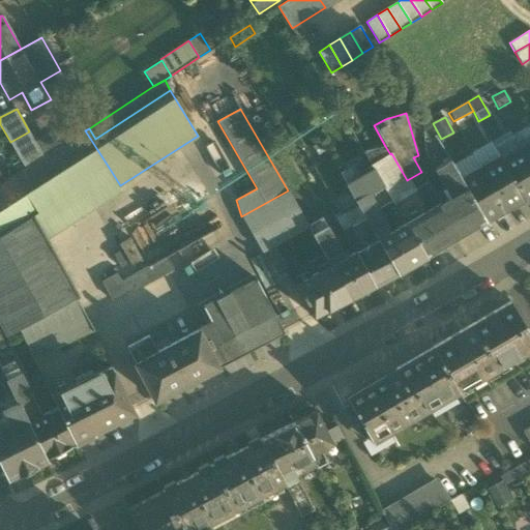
[(529,143),(529,126),(513,137),(521,149),(529,143)]
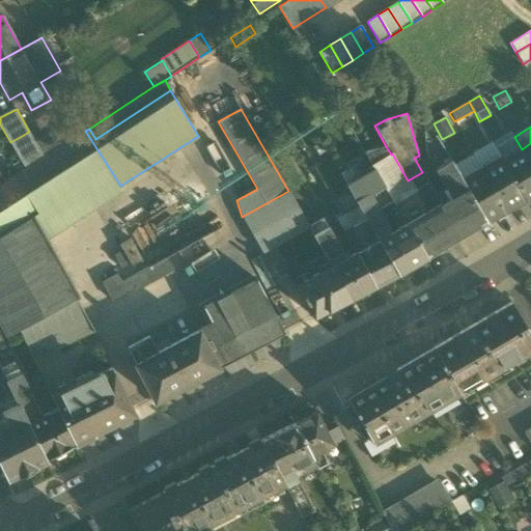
[(50,131),(34,141),(44,158),(59,148),(50,131)]
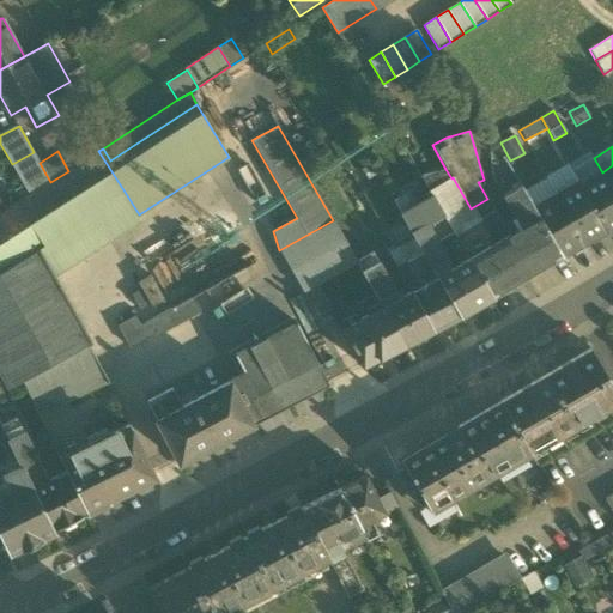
[(125,192),(98,151),(80,163),(107,205),(125,192)]
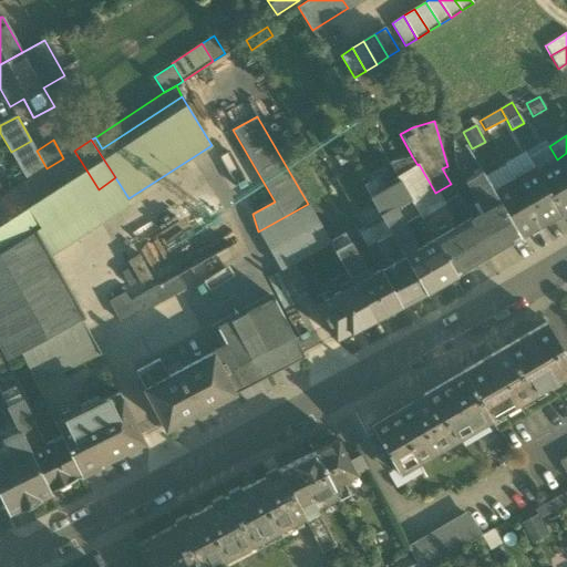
[(37,151),(31,141),(11,152),(28,181),(37,175),(47,168),(37,151)]
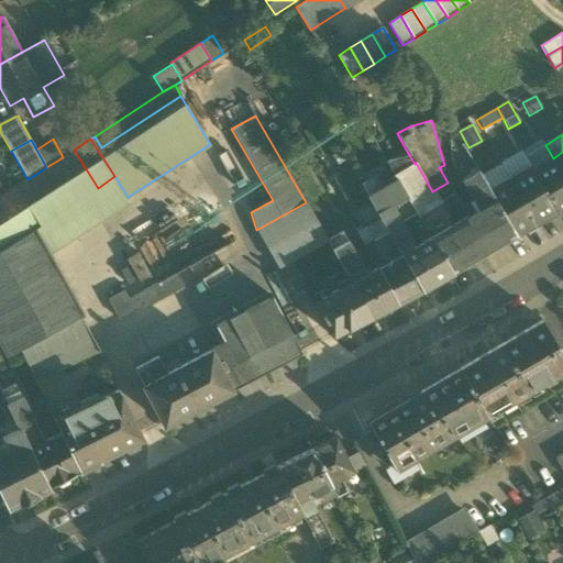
[(553,158),(545,145),(525,156),(531,167),(531,166),(533,169),(553,158)]
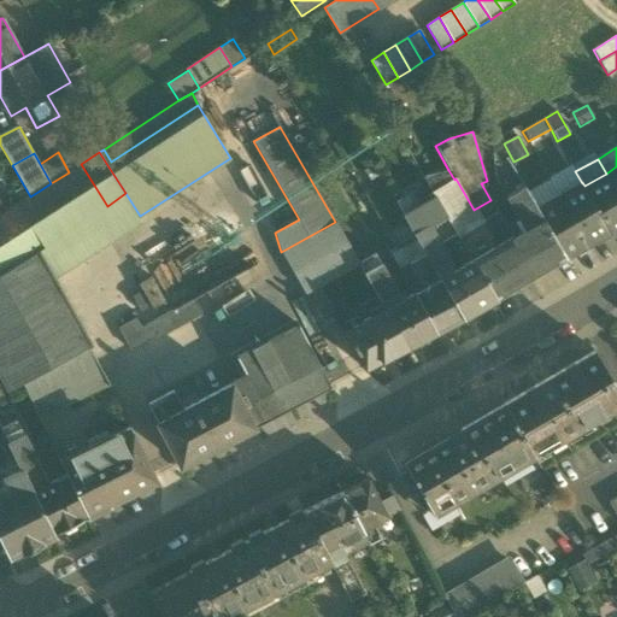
[(52,272),(140,216),(125,193),(107,206),(81,164),(69,172),(51,183),(40,191),(66,231),(45,246),(47,247),(34,256),(87,348),(88,347),(93,345),(52,272)]
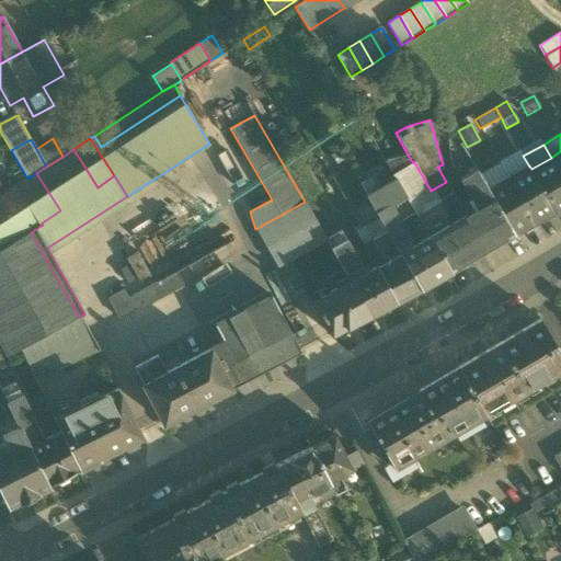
[(529,167),(523,156),(521,151),(500,162),(508,178),(529,167)]
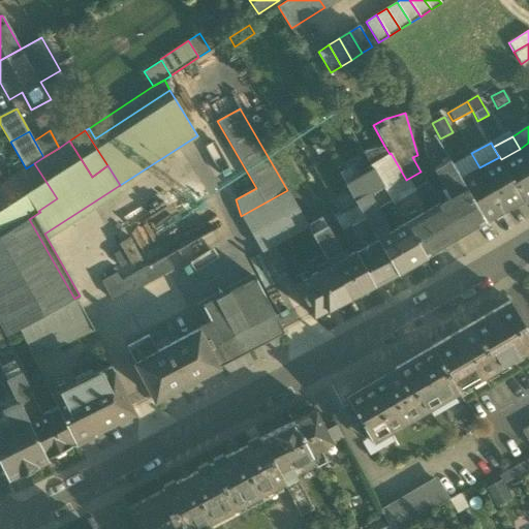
[(528,143),(520,149),(528,164),(528,143)]
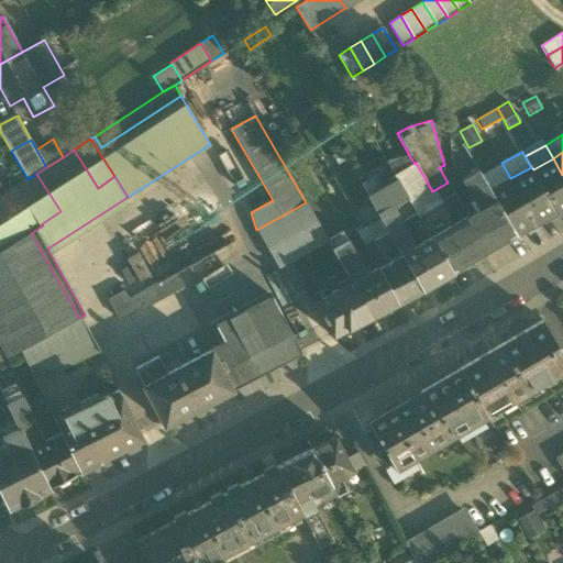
[(415,164),(409,155),(386,161),(395,175),(415,164)]
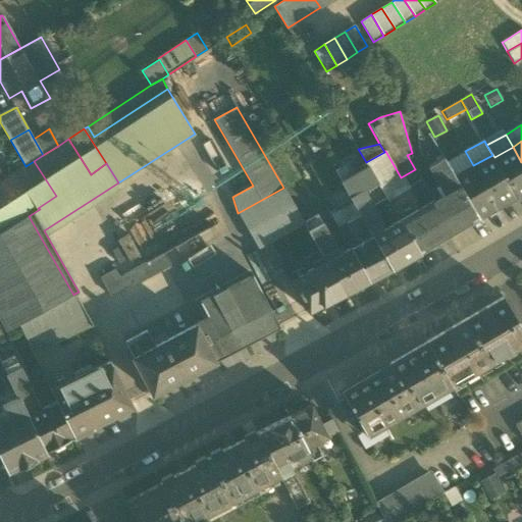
[(521,162),(513,147),(494,157),(494,158),(516,196),(516,197),(518,200),(521,197),(521,162)]
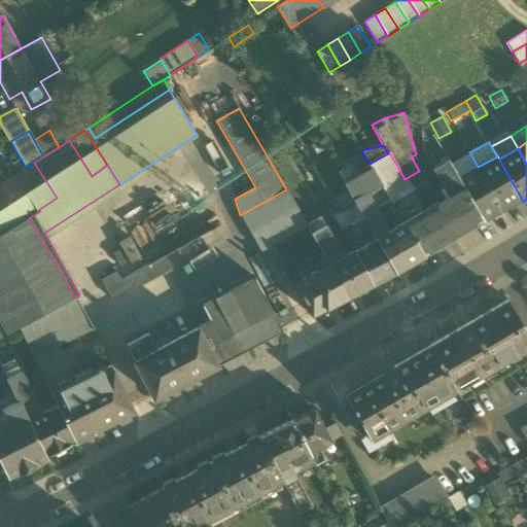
[(390,200),(402,221),(423,255),(455,237),(436,204),(424,182),(411,189),(405,179),(389,152),(388,153),(370,164),(372,168),(390,200)]
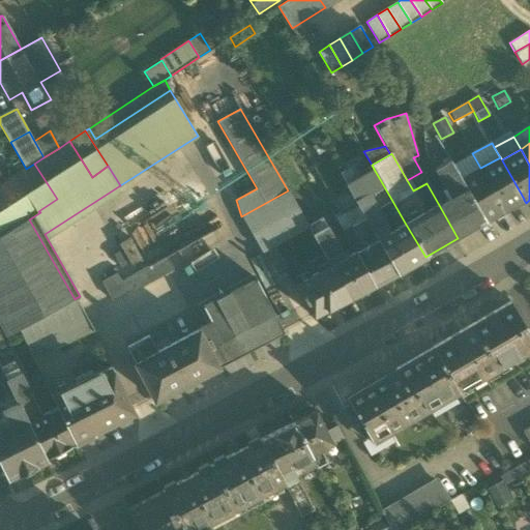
[(480,168),(472,153),(453,165),(462,179),(480,168)]
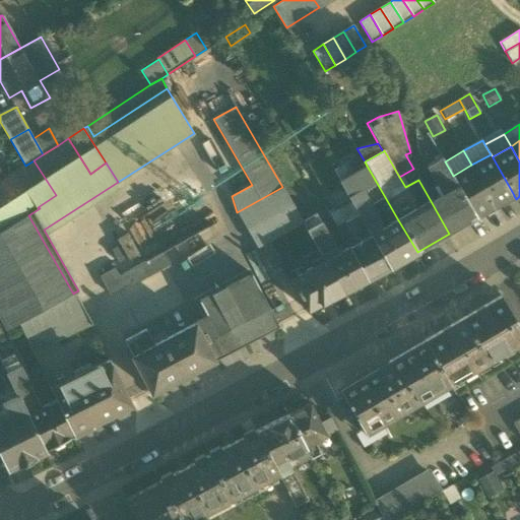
[(491,154),(471,165),(496,206),(514,196),(514,195),(493,157),(493,156),(491,153),(491,154)]
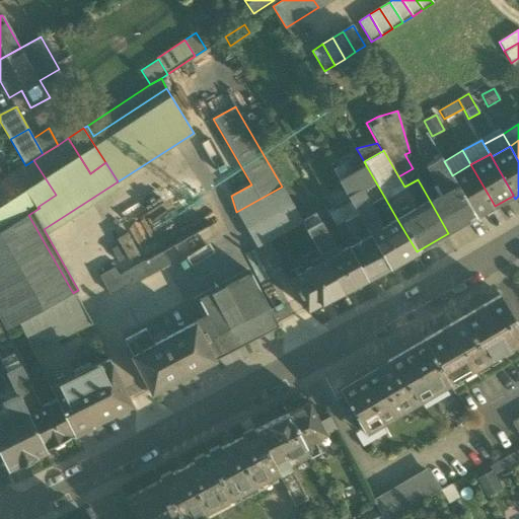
[(441,194),(440,195),(459,227),(475,217),(452,175),(444,161),(441,157),(425,166),(437,188),(448,181),(452,188),(441,194)]
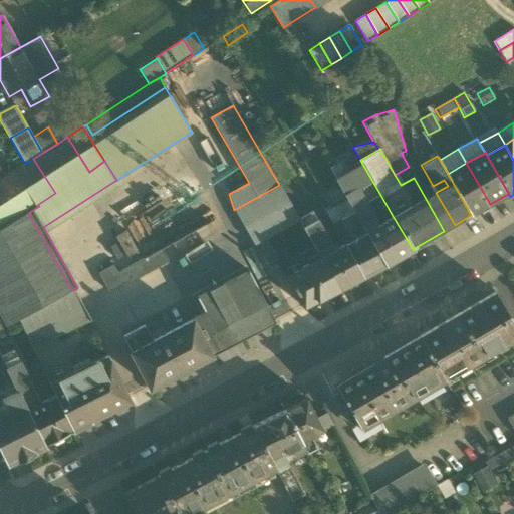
[(37,205),(55,193),(33,159),(25,164),(7,176),(28,213),(39,206),(37,205)]
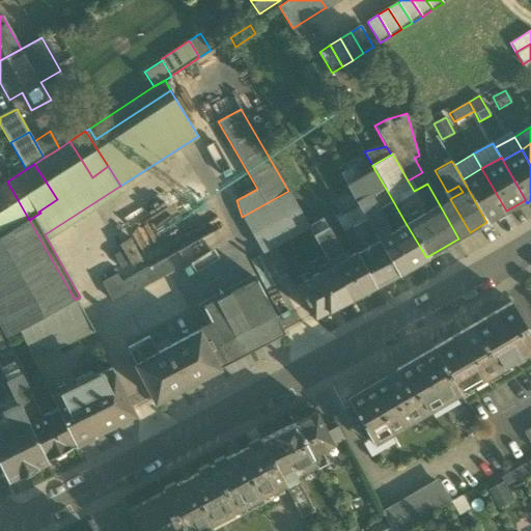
[(347,185),(361,176),(355,164),(340,172),(347,185)]
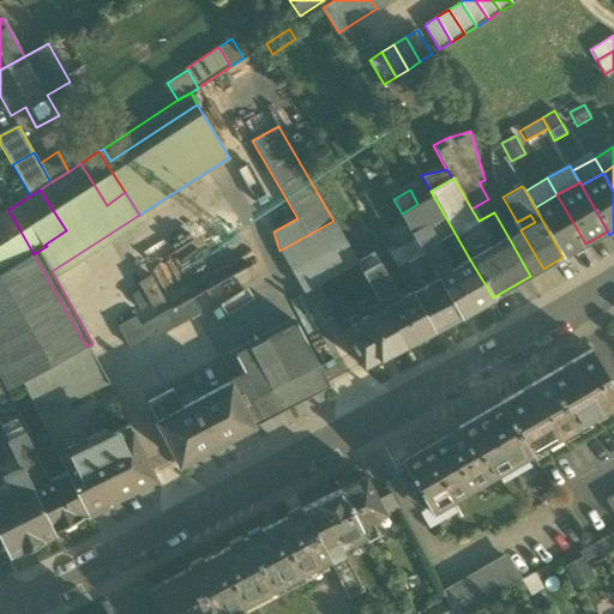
[(557,194),(535,208),(563,257),(585,244),(557,194)]
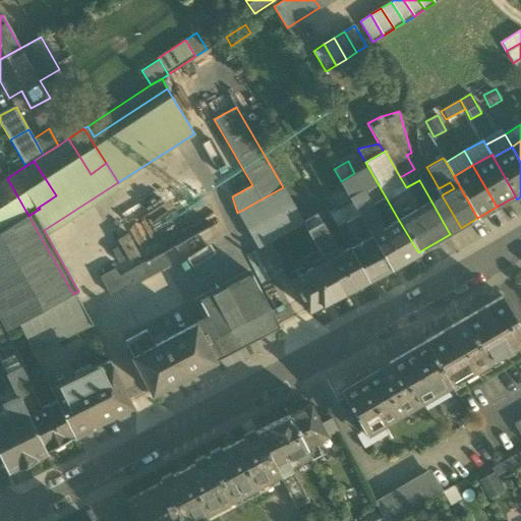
[(359,214),(368,228),(379,223),(382,229),(390,224),(378,203),(386,197),(367,166),(354,173),(341,181),(340,181),(352,201),(353,201),(359,214)]
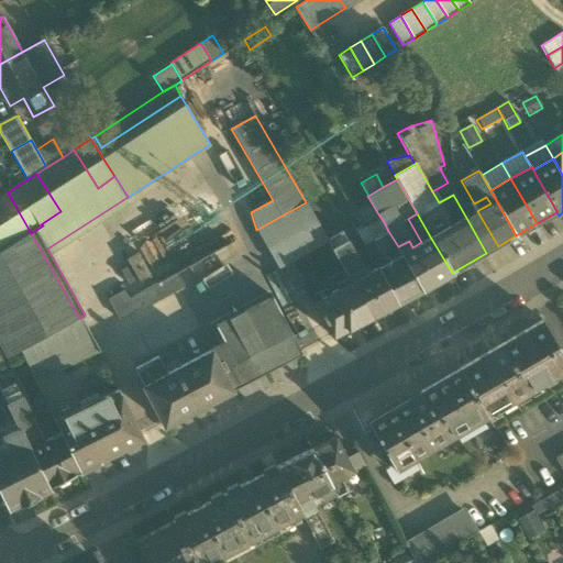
[(0,340),(0,252),(31,233),(8,192),(3,195),(0,197),(0,362),(10,357),(9,355),(0,340)]
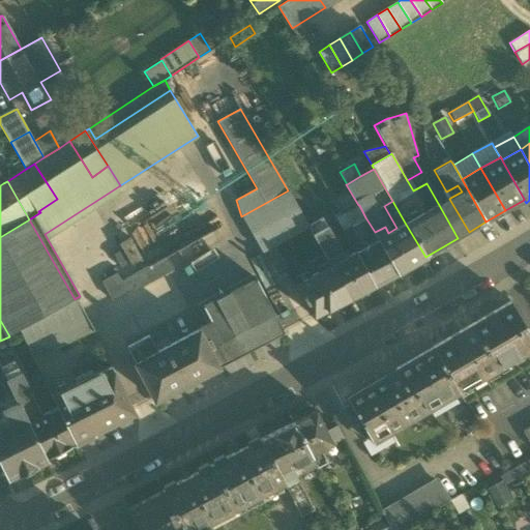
[(446,192),(450,198),(462,192),(458,185),(446,192)]
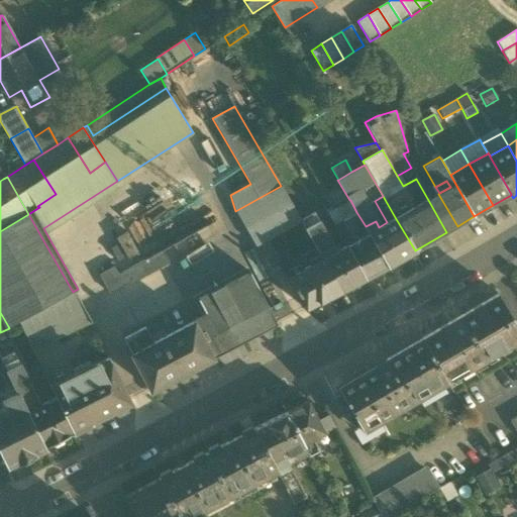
[(235,211),(256,246),(260,244),(268,239),(301,221),(290,201),(281,186),(235,211)]
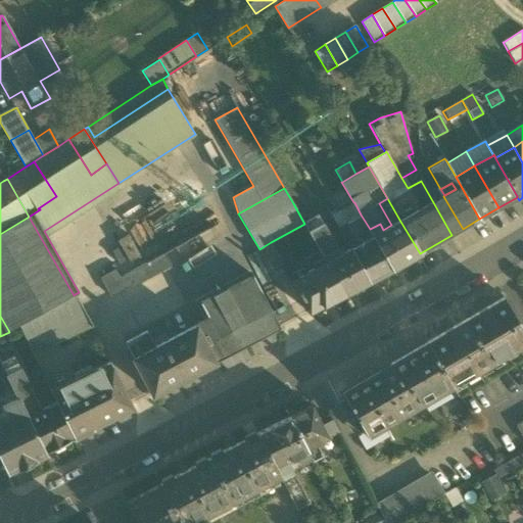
[(443,196),(433,202),(452,235),(463,229),(443,196)]
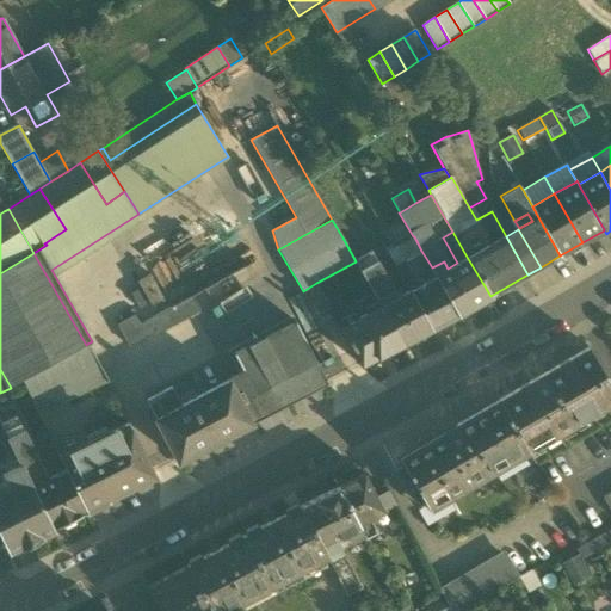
[(387,251),(399,273),(408,267),(405,260),(421,251),(414,236),(413,236),(387,251)]
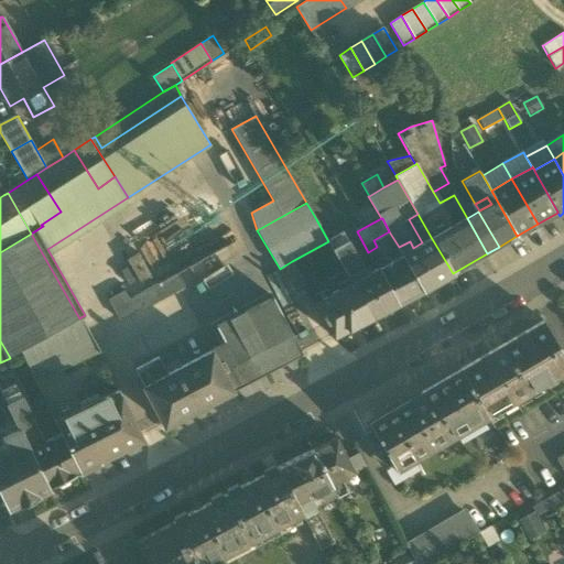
[(368,252),(378,269),(399,304),(424,290),(399,247),(389,231),(373,240),(377,247),(368,252)]
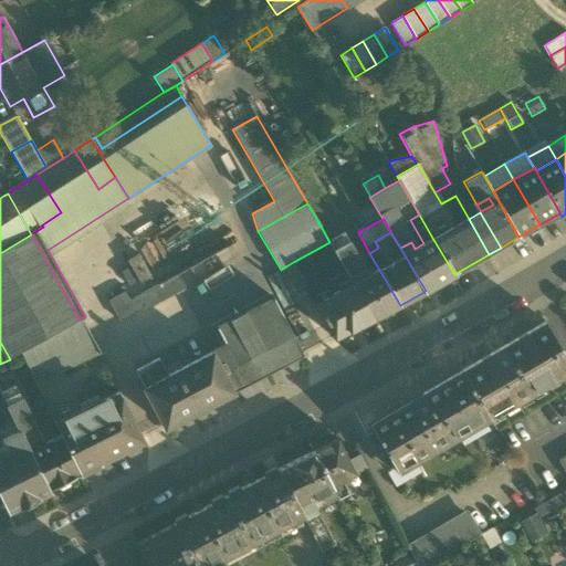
[(0,342),(9,357),(80,320),(31,234),(0,253),(0,342)]
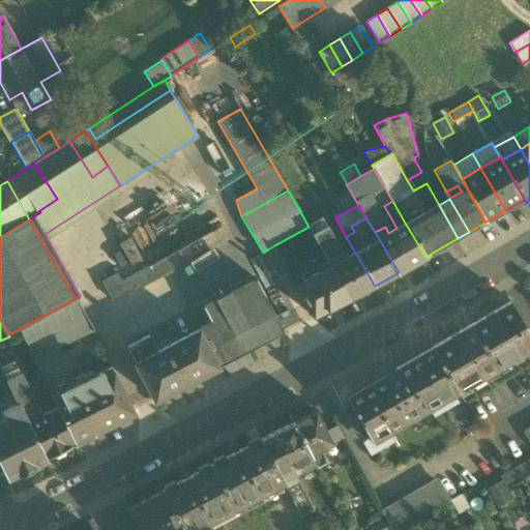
[(331,237),(322,221),(310,228),(319,243),(331,237)]
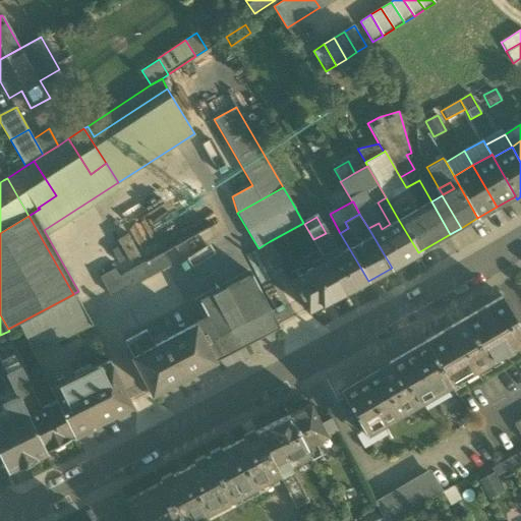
[(382,229),(379,223),(368,228),(392,268),(418,252),(398,219),(394,222),(390,224),(382,229)]
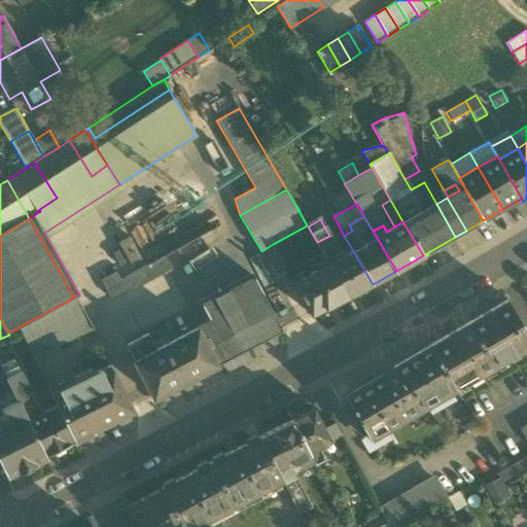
[(317,242),(329,265),(348,296),(373,284),(353,251),(339,259),(337,255),(340,253),(329,236),(317,242)]
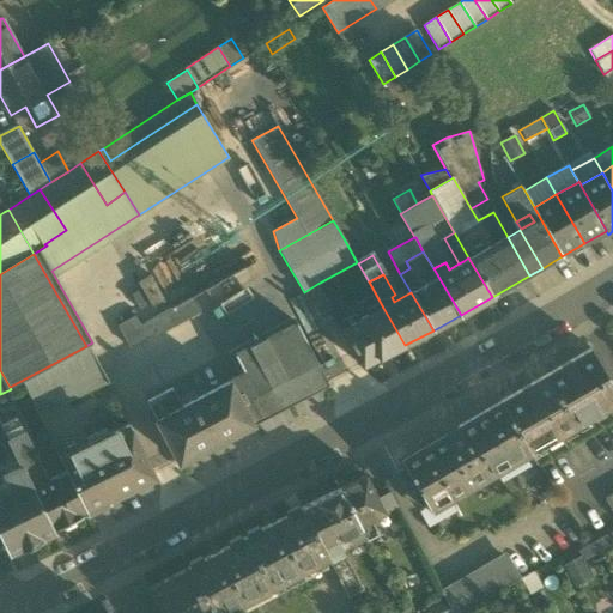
[(308,290),(317,308),(327,302),(317,284),(308,290)]
